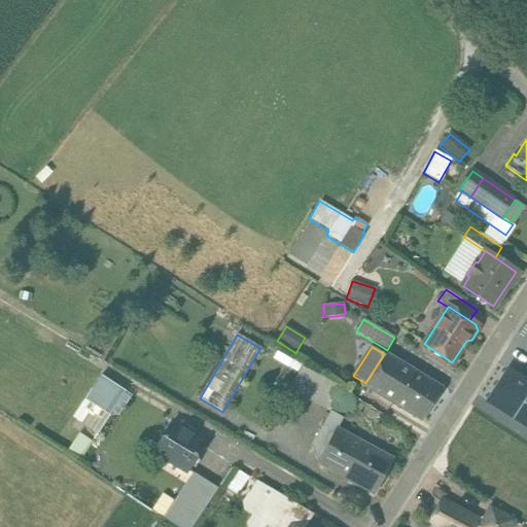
[(442,388),(385,353),(384,354),(365,383),(363,387),(420,421),(442,388)]
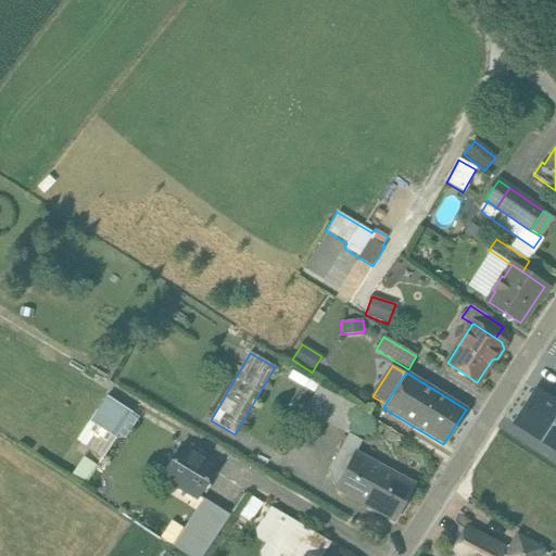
[(320,388),(307,413),(323,420),(336,396),(320,388)]
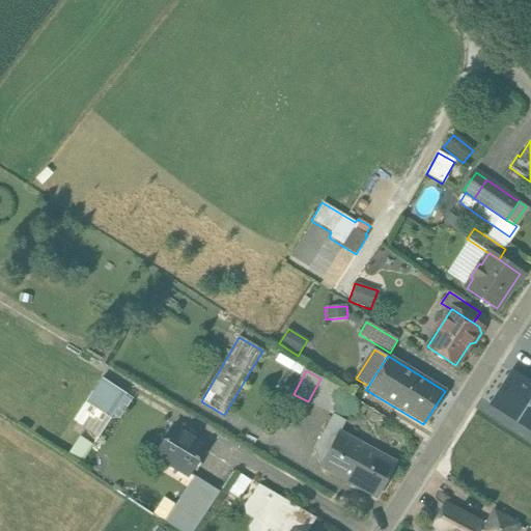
[(530,382),(511,370),(490,404),(530,430),(530,382)]
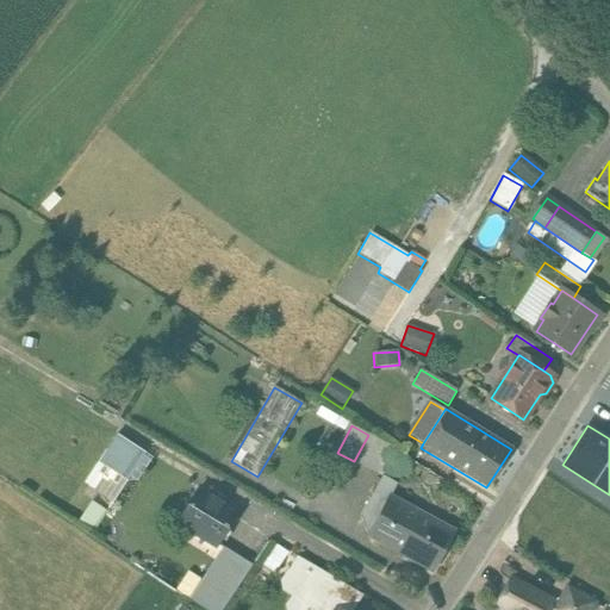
[(143,456),(114,439),(99,462),(103,465),(126,481),(143,456)]
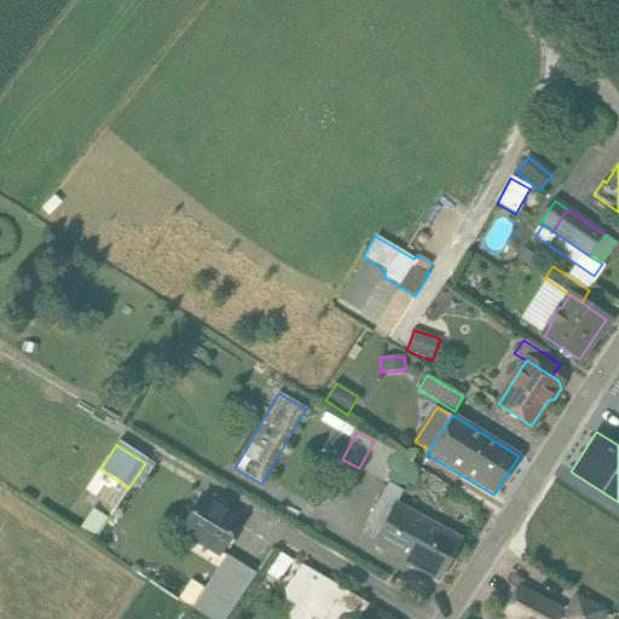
[(145,463),(128,489),(136,492),(151,468),(145,463)]
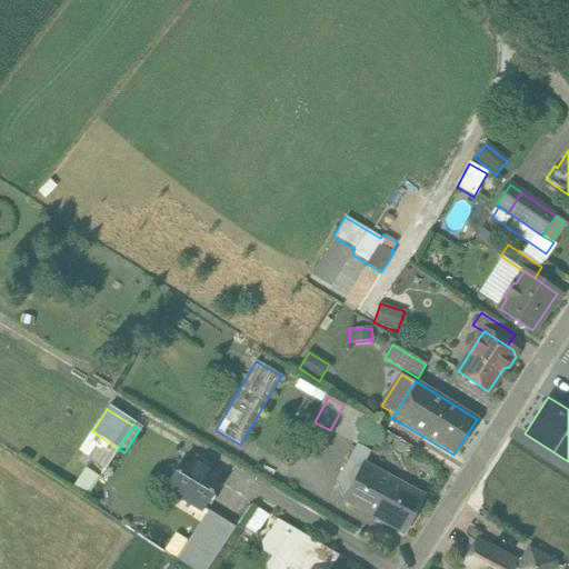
[(118,449),(96,433),(82,455),(105,469),(118,449)]
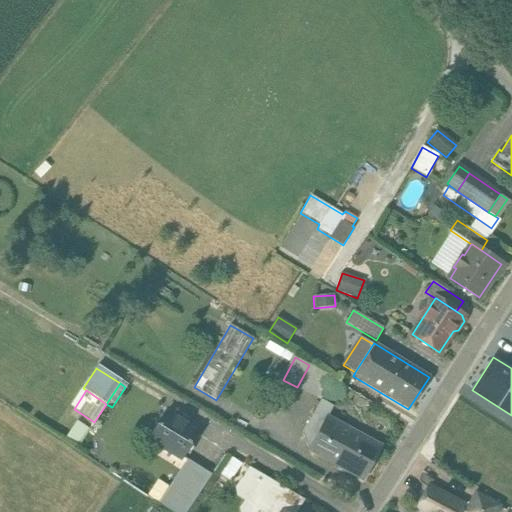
[(176,417),(166,411),(149,439),(181,458),(191,442),(190,442),(197,430),(186,424),(187,422),(177,416),(176,417)]
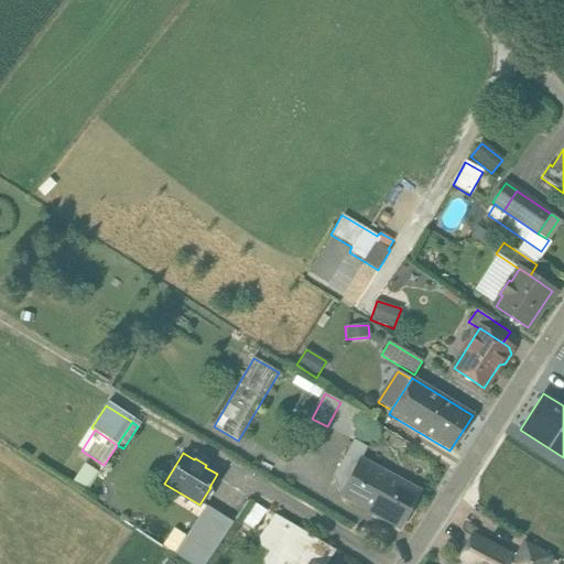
[(345,454),(333,477),(346,485),(359,462),(345,454)]
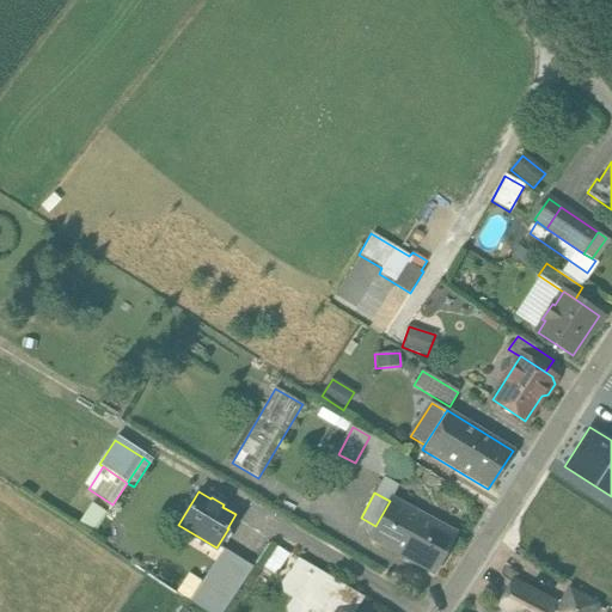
[(456,534),(391,500),(390,501),(375,526),(369,538),(434,574),(456,534)]
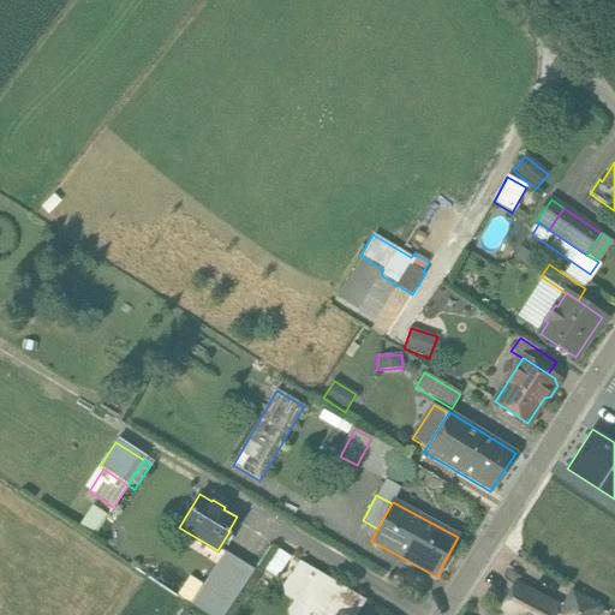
[(93,507),(79,526),(94,536),(107,515),(93,507)]
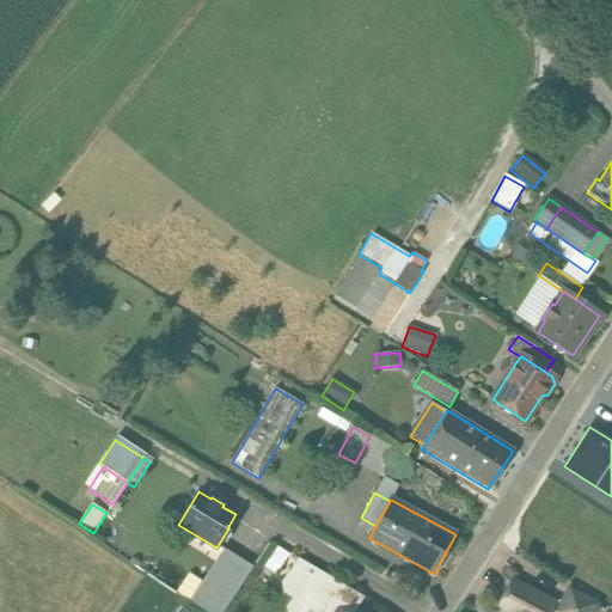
[(277,573),(288,551),(276,545),(265,567),(277,573)]
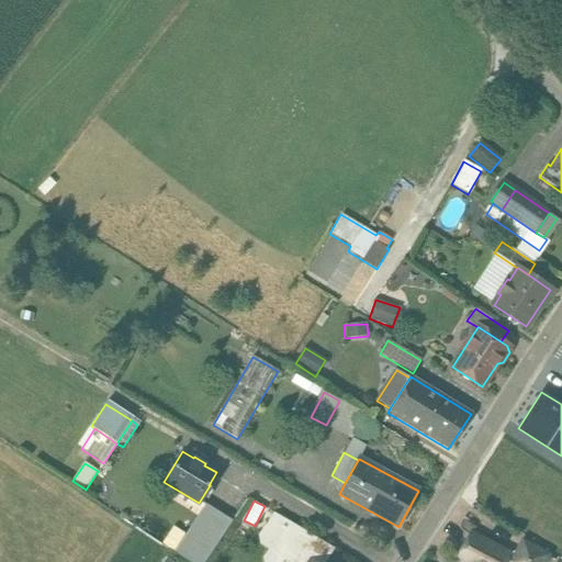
[(208,506),(176,554),(186,561),(204,561),(232,521),(208,506)]
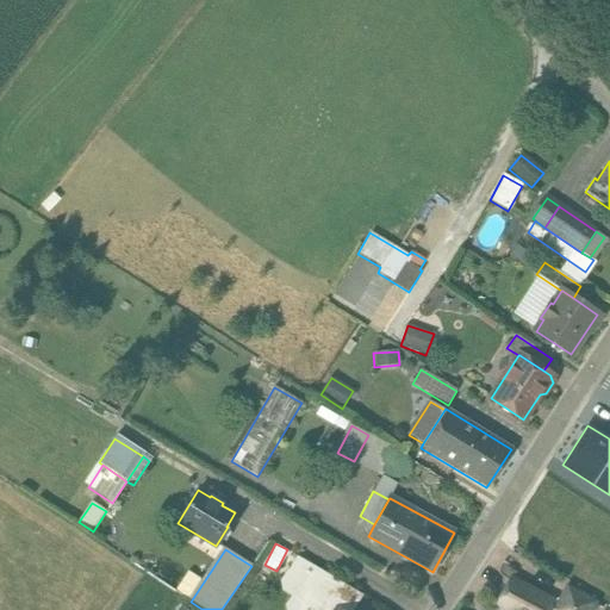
[(341,609),(332,603),(327,609),(323,609),(302,596),(319,570),(297,556),(280,582),(281,591),(310,609),(341,609)]
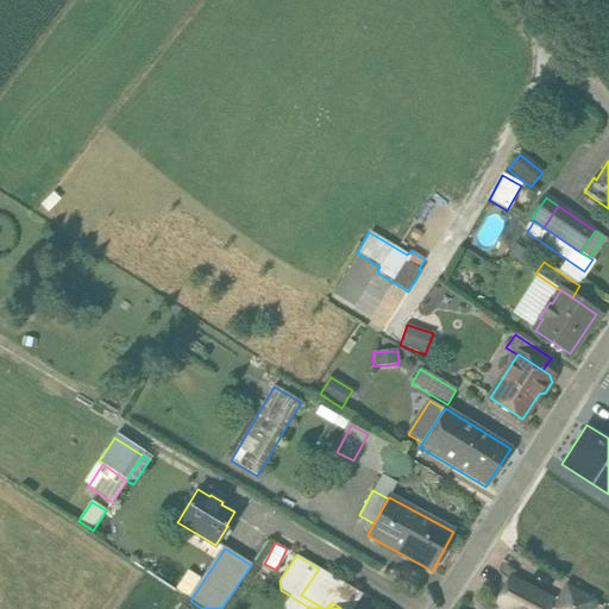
[(319,569),(301,595),(322,608),(326,608),(332,602),(343,584),(319,569)]
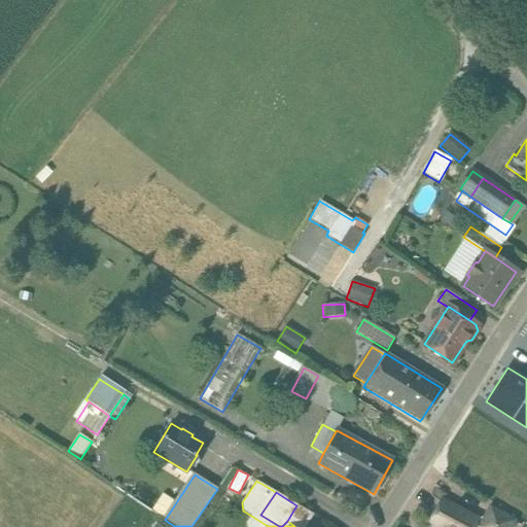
[(473,526),(478,519),(441,499),(428,524),(432,526),(473,526)]
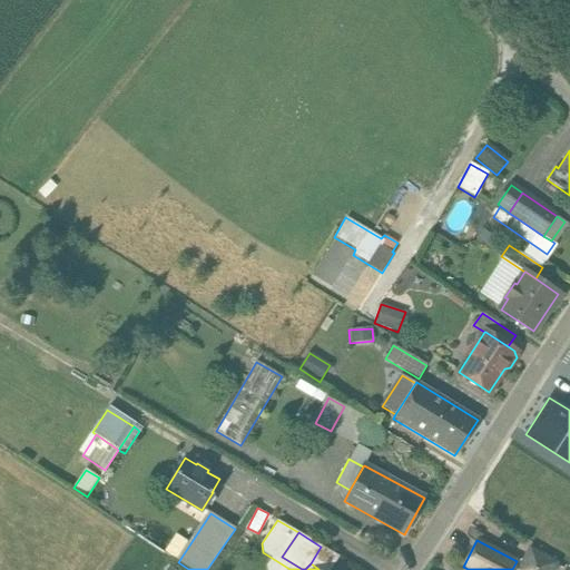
[(330,569),(338,557),(321,547),(311,563),(318,569),(330,569)]
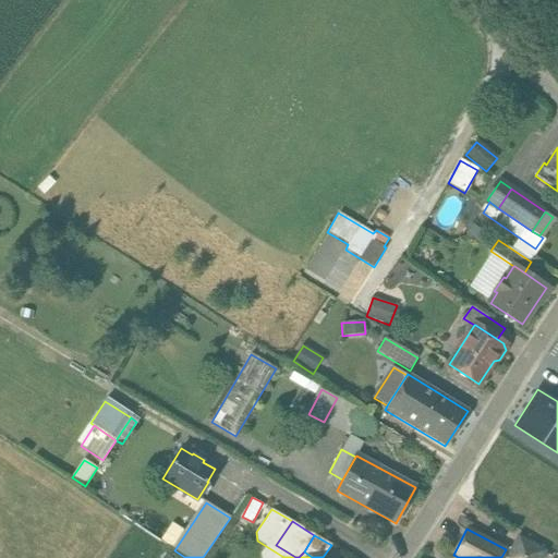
[(541,557),(545,552),(518,537),(511,549),(528,557),(541,557)]
